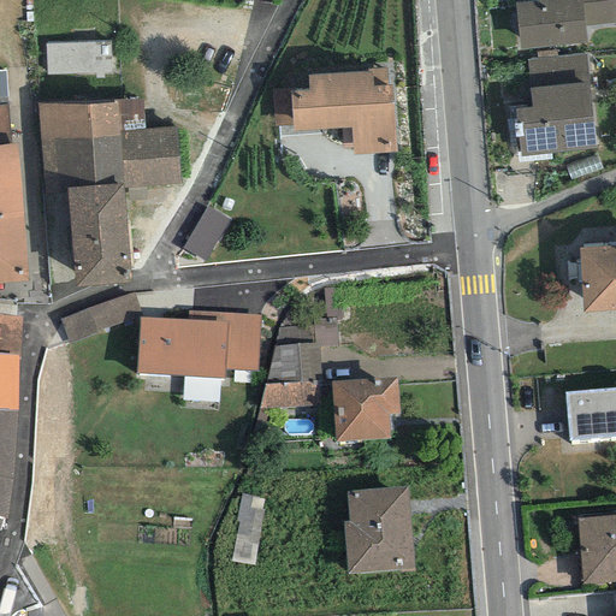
[(615,0),(542,0),(514,3),(519,49),(586,43),(584,27),(615,22),(615,0)]
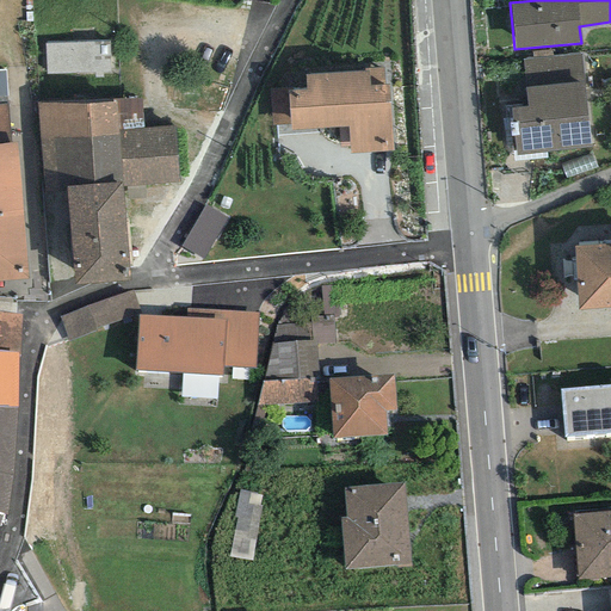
[(109,42),(44,44),(45,74),(110,72),(109,42)]
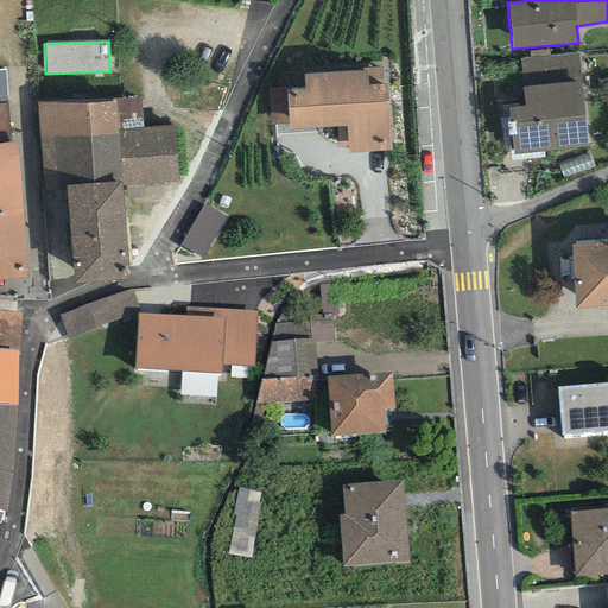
[(577,54),(519,59),(525,106),(507,108),(510,122),(506,122),(506,124),(507,135),(511,135),(513,154),(588,147),(577,54)]
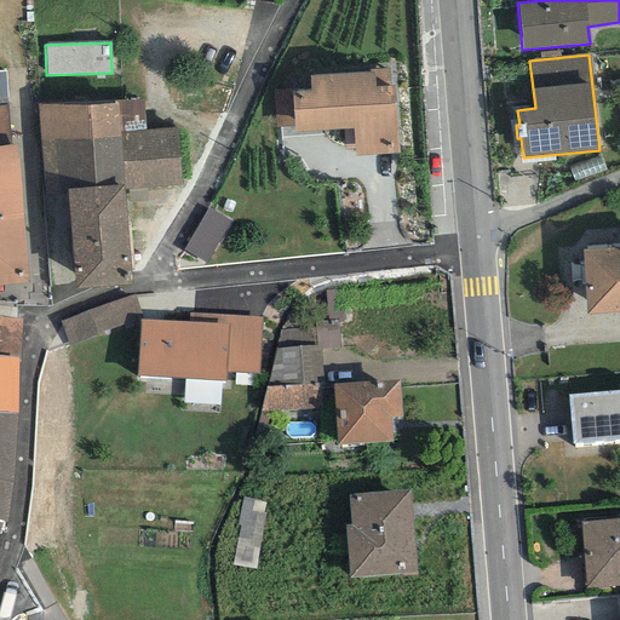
[(399,154),(394,86),(390,86),(389,69),(369,70),(369,72),(309,75),(310,91),(291,92),(291,90),(273,91),(276,127),(294,126),(294,133),(344,130),(345,149),(354,149),(355,156),(399,154)]
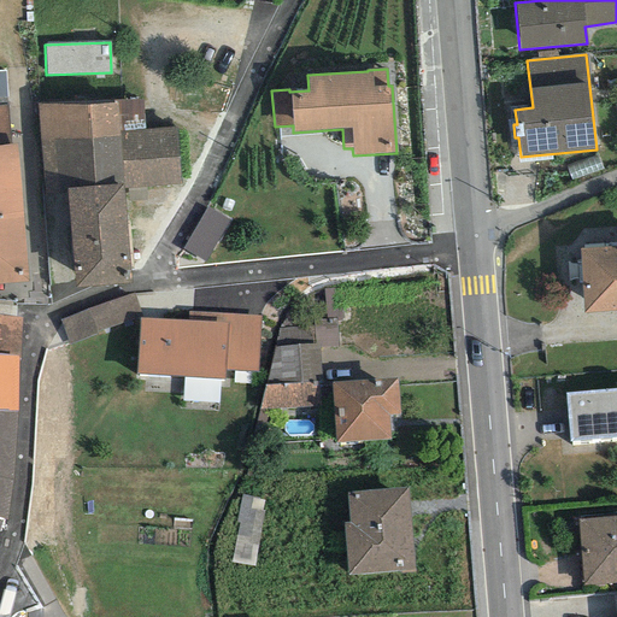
[(180,186),(176,128),(145,130),(142,98),(113,100),(113,101),(37,107),(43,195),(68,193),(75,288),(131,283),(124,189),(180,186)]
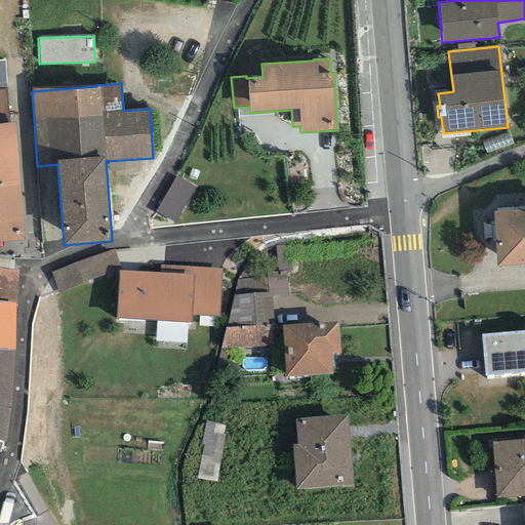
[(0,88),(0,122),(9,122),(6,88),(0,88)]
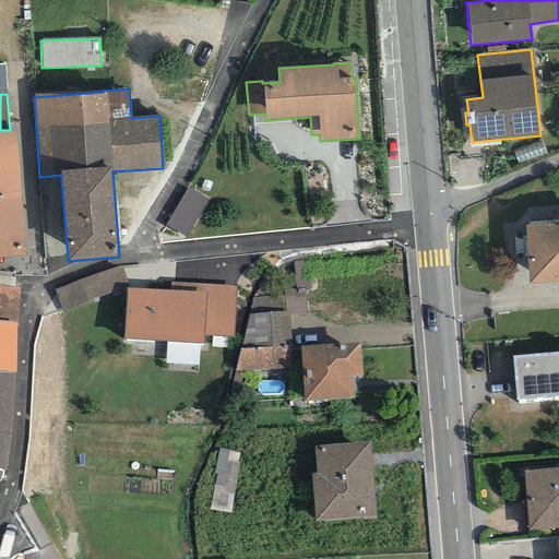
[(0,257),(25,256),(14,130),(10,130),(0,130),(0,257)]
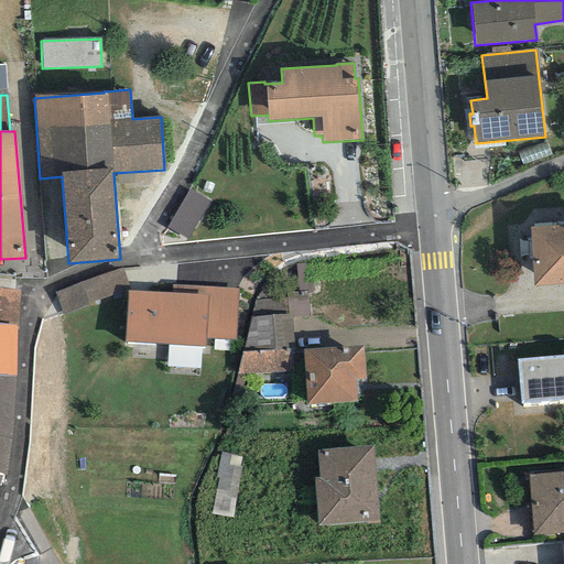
[(190,237),(207,198),(187,188),(169,228),(190,237)]
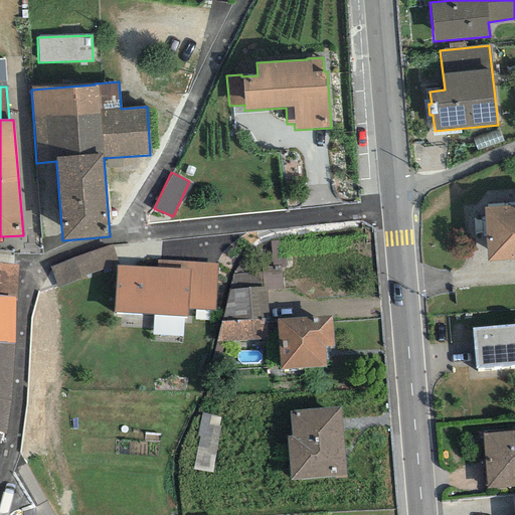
[(514,205),(484,208),(487,261),(514,259),(514,205)]
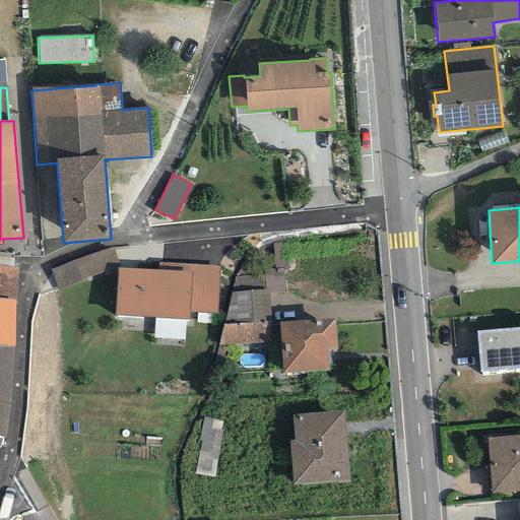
[(288,268),(286,244),(272,244),(274,269),(283,268),(288,268)]
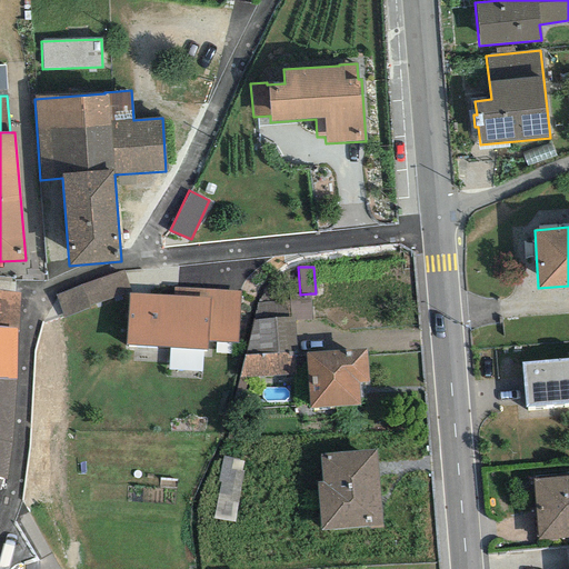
[(130,291),(122,271),(55,295),(63,318),(130,291)]
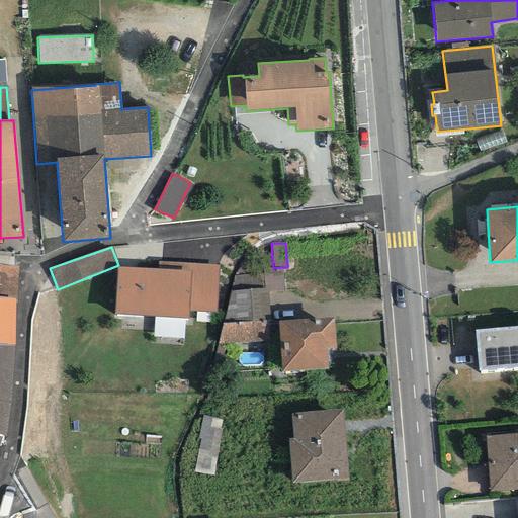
[(158,261),(157,270),(191,272),(188,311),(216,312),(219,265),(158,261)]
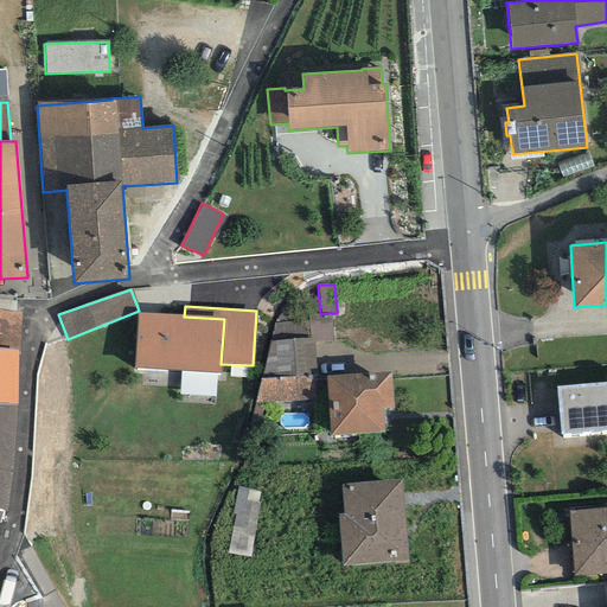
[(0,404),(17,404),(17,351),(20,352),(20,312),(0,310),(0,404)]
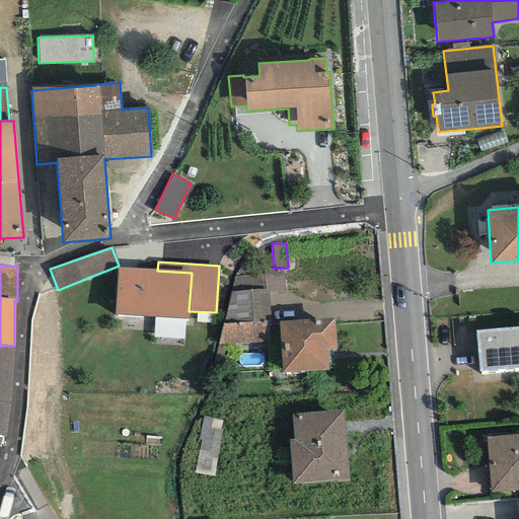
[(157,271),(117,268),(114,314),(189,319),(189,311),(192,273),(157,271)]
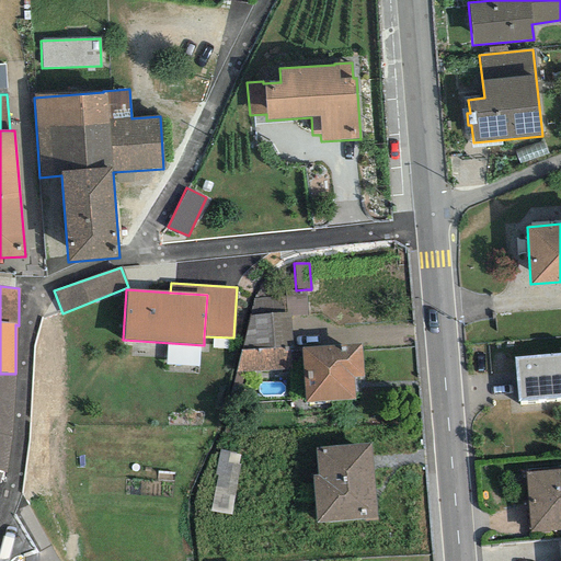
[(307,315),(306,289),(296,290),(284,292),(285,296),(286,316),(290,316),(307,315)]
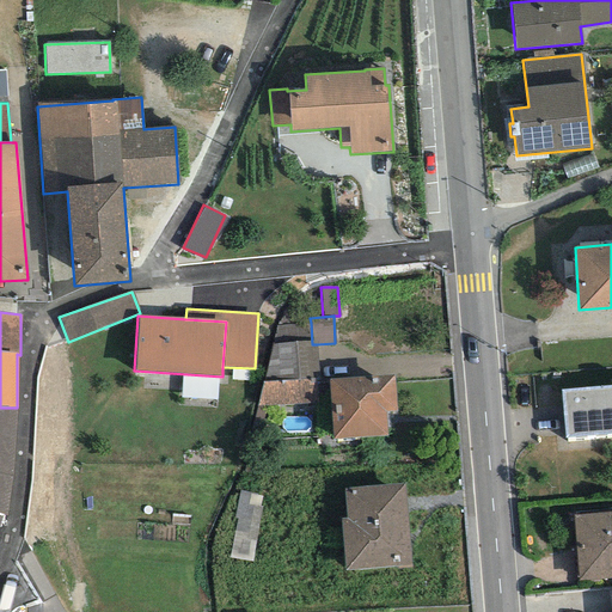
[(311,323),(275,325),(262,383),(316,379),(318,379),(317,344),(312,344),(311,323)]
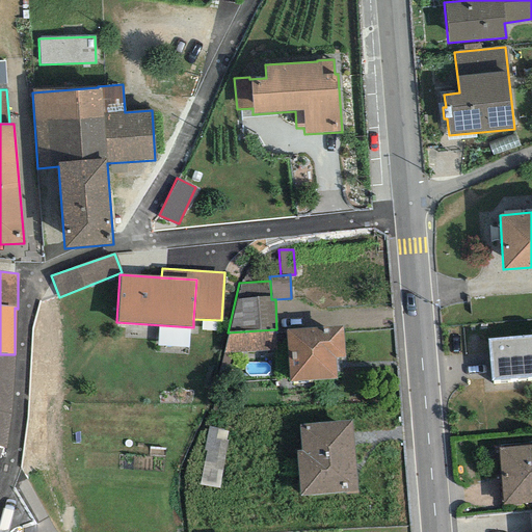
[(343,325),(285,329),(289,382),(337,378),(335,357),(345,356),(343,325)]
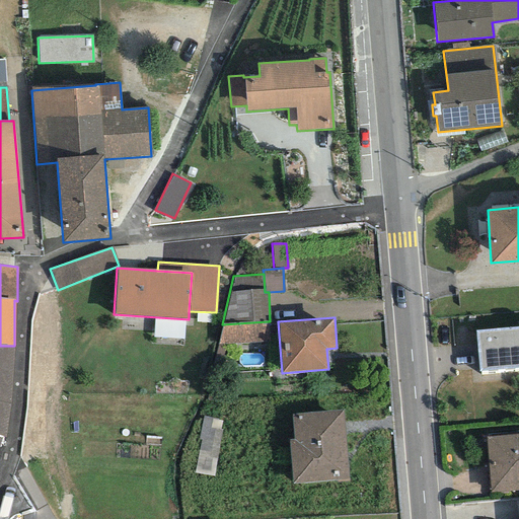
[(270,342),(268,321),(222,324),(218,346),(270,342)]
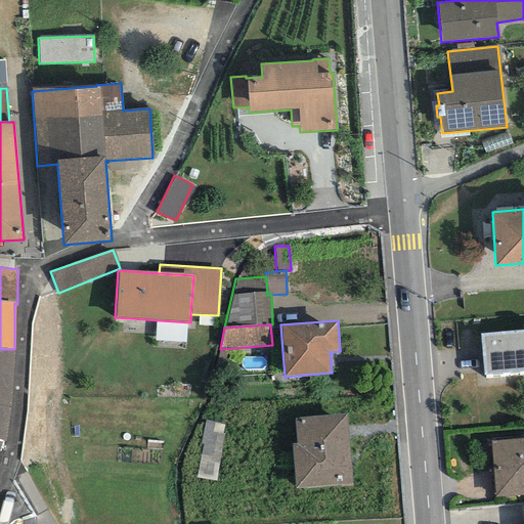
[(523,331),(480,334),(483,375),(523,370),(523,324),(523,325),(523,331)]
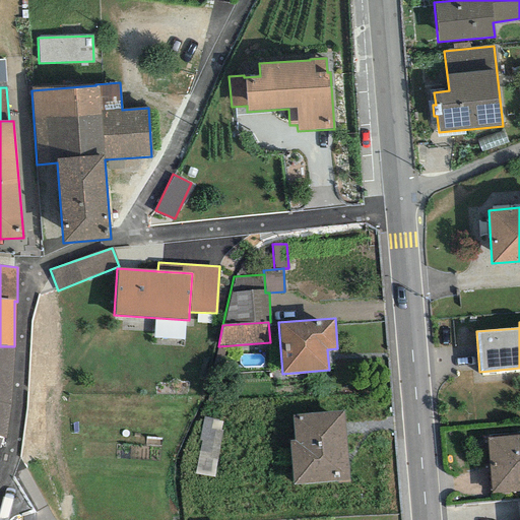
[(184,340),(185,328),(154,326),(153,337),(184,340)]
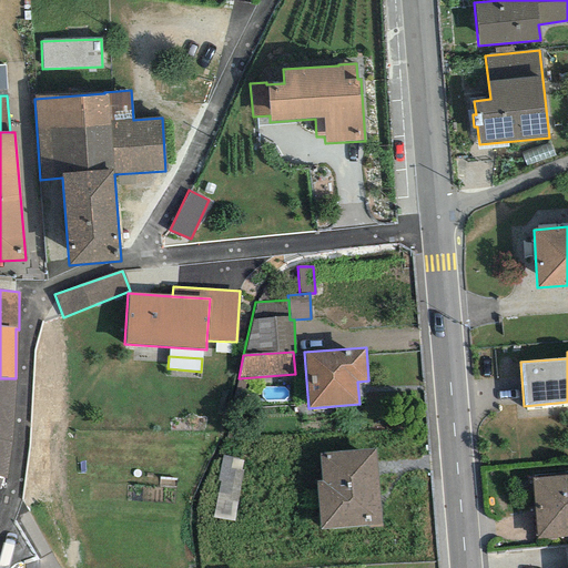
[(16,378),(0,378),(0,478),(2,478),(6,479),(11,442),(16,378)]
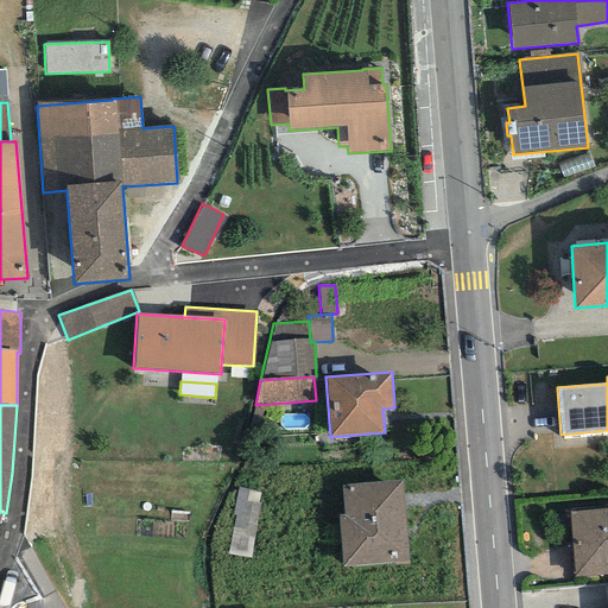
[(401,480),(341,485),(343,514),(337,514),(342,567),(407,562),(401,480)]
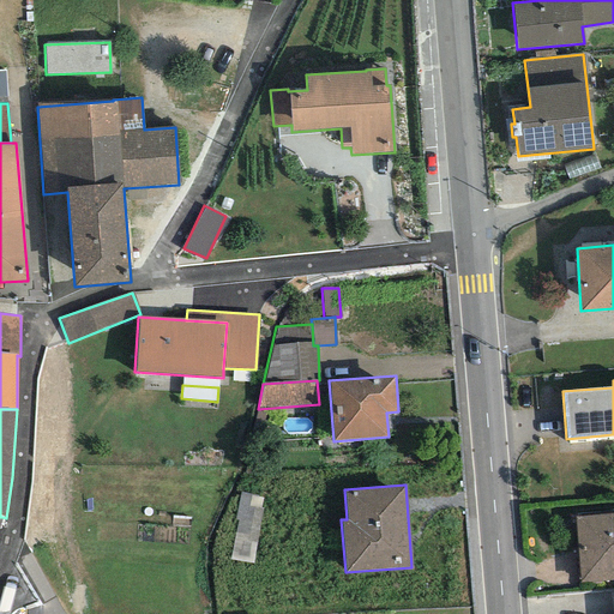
[(263,498),(240,493),(234,519),(238,521),(229,560),(252,564),(264,509),(260,509),(263,498)]
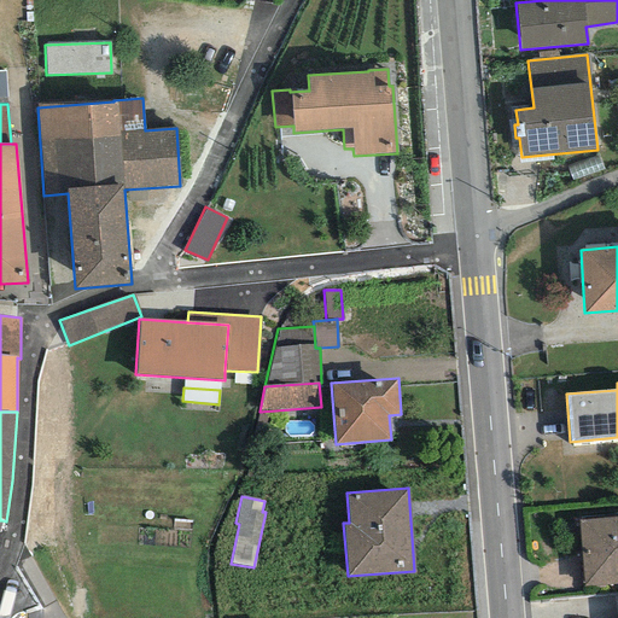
[(617,517),(578,520),(583,586),(617,582),(617,517)]
